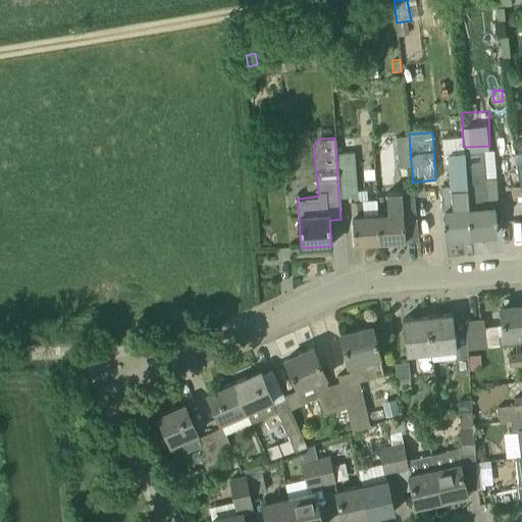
[(335,153),(338,197),(357,196),(354,151),(335,153)]
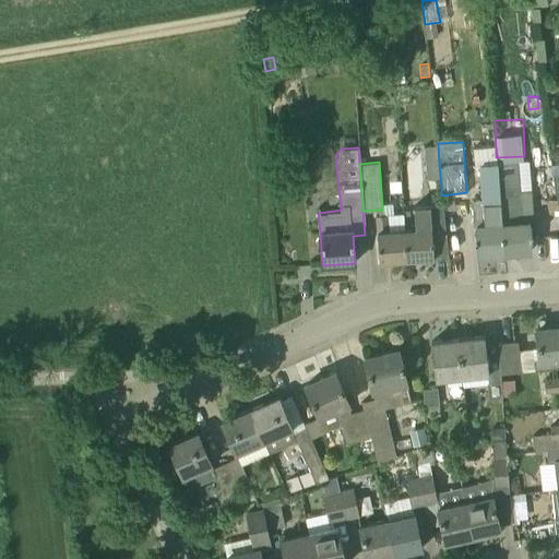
[(516,163),(497,164),(499,182),(502,224),(504,253),(506,253),(506,252),(531,251),(527,192),(519,193),(516,163)]
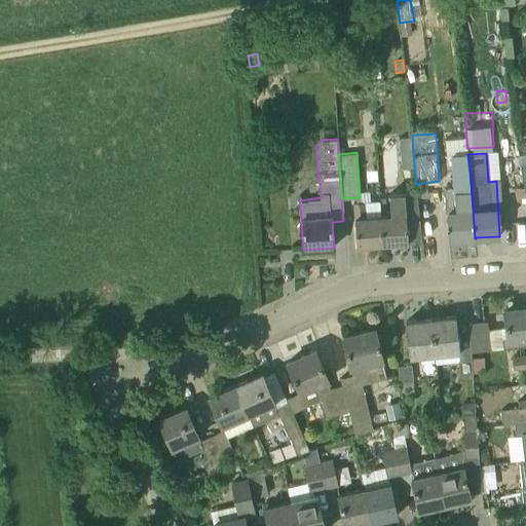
[(473,211),(470,172),(467,154),(450,155),(452,189),(444,190),(446,214),(447,214),(449,239),(474,237),(474,239),(475,238),(473,211)]
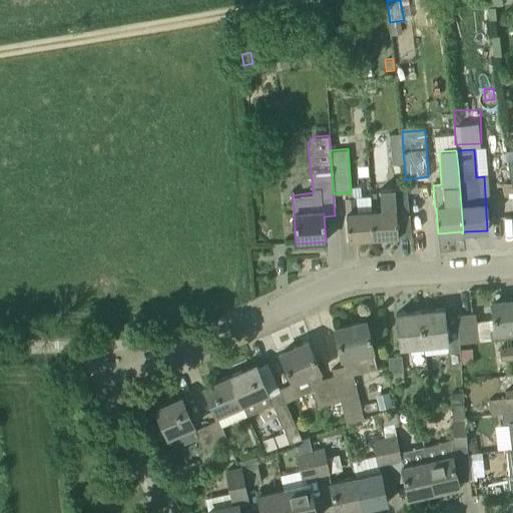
[(407,180),(408,192),(417,192),(416,179),(407,180)]
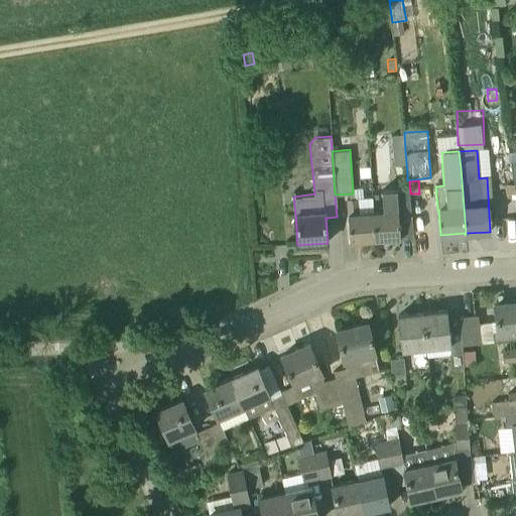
[(412,234),(408,196),(408,188),(383,189),(384,212),(373,213),(375,239),(400,238),(400,235),(412,234)]
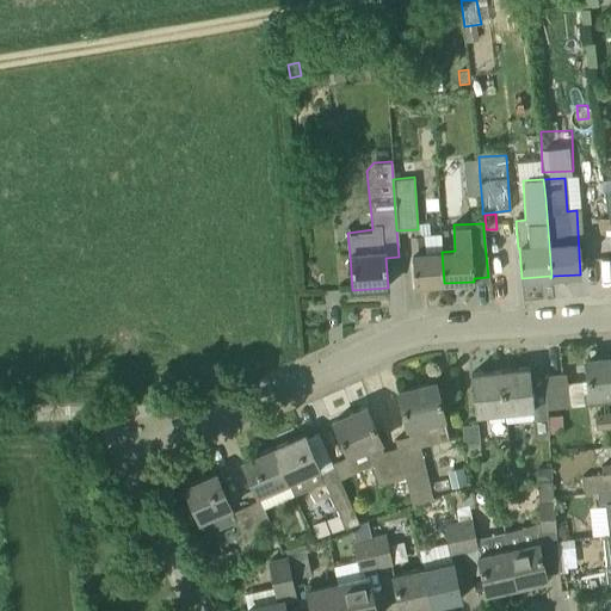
[(440,234),(425,235),(411,235),(414,285),(444,283),(442,252),(440,234)]
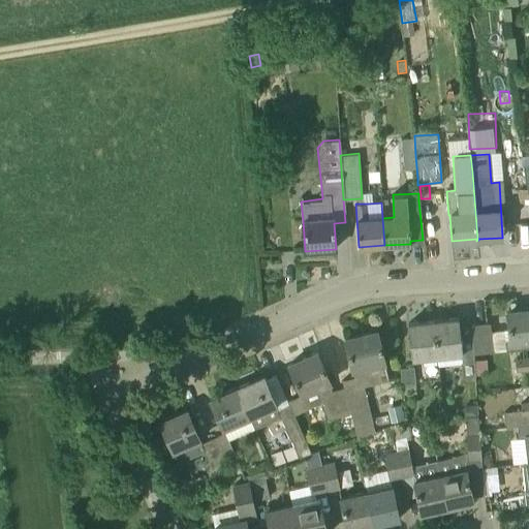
[(528,309),(507,312),(510,341),(505,342),(506,350),(528,347),(528,309)]
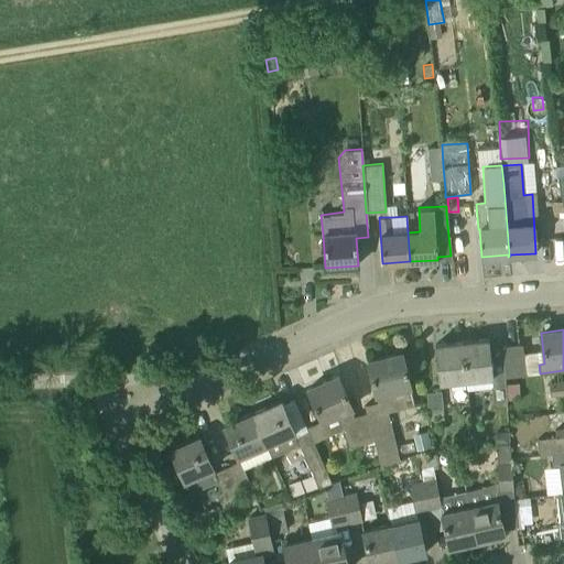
[(462,342),(466,380),(489,377),(491,402),(507,401),(505,384),(505,377),(502,347),(489,348),(489,339),(462,342)]
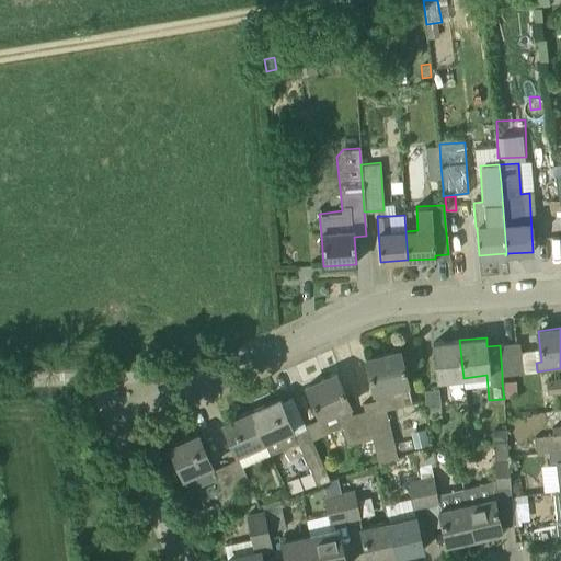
[(436,380),(449,379),(464,378),(459,340),(433,343),(436,380)]
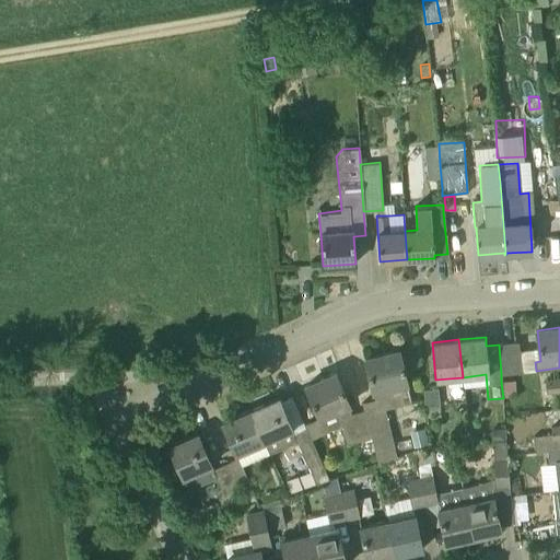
[(522,372),(517,342),(499,345),(501,374),(522,372)]
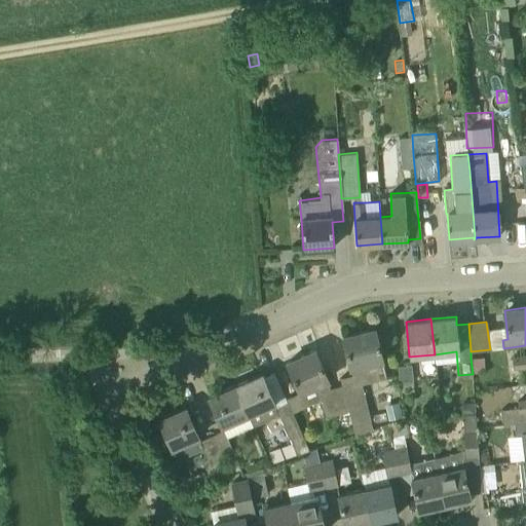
[(388,377),(382,359),(375,329),(343,337),(351,366),(353,375),(340,378),(342,384),(347,405),(349,411),(354,427),(357,434),(374,427),(364,383),(388,377)]
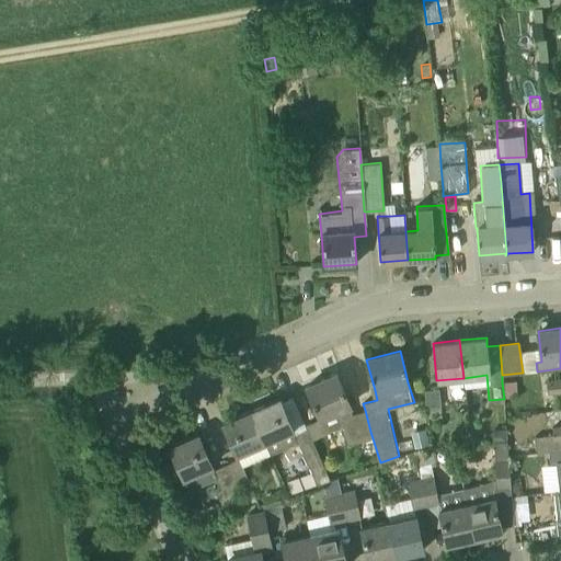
[(342,426),(346,445),(373,438),(370,432),(365,410),(352,413),(335,373),(307,386),(319,418),(306,424),(307,427),(312,439),(342,426)]
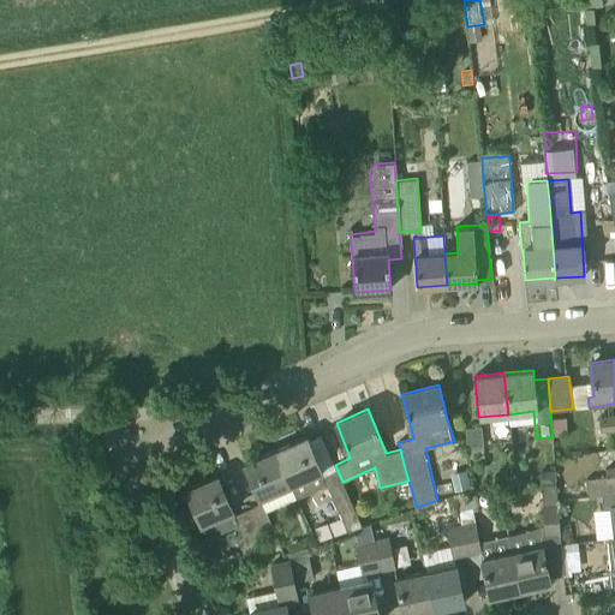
[(614,430),(614,416),(597,418),(599,430),(614,430)]
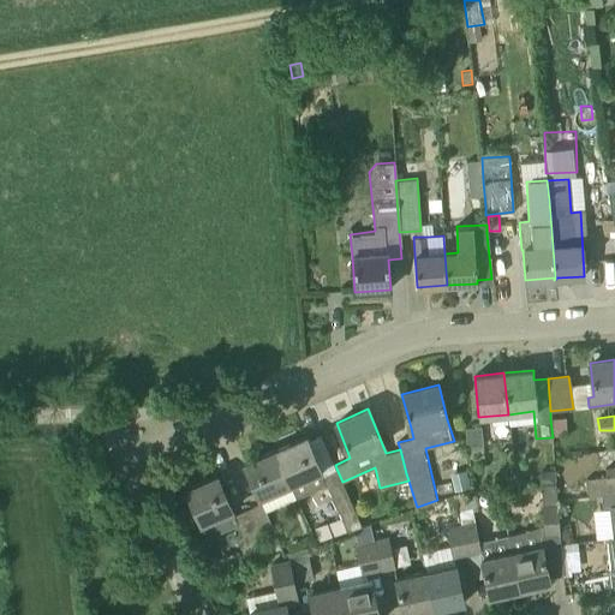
[(553,437),(567,435),(565,418),(550,419),(553,437)]
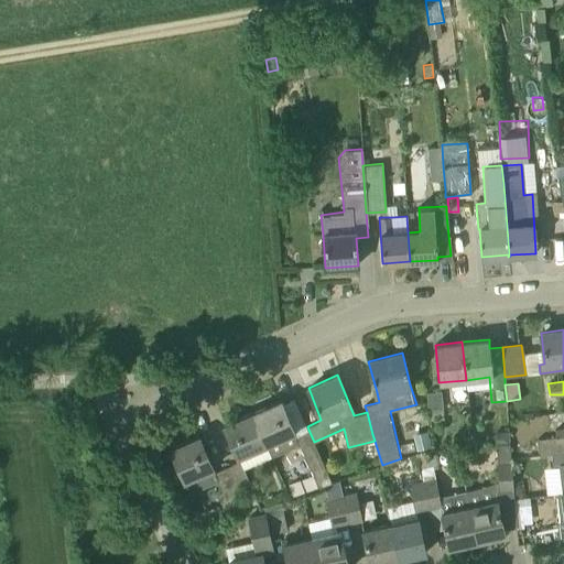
[(425,392),(429,410),(430,421),(445,419),(441,390),(425,392)]
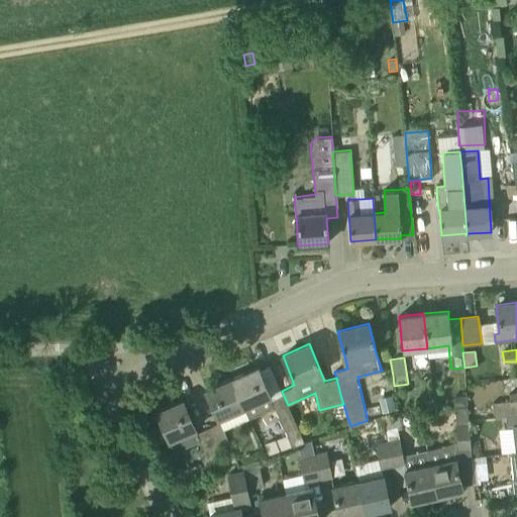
[(288,405),(283,394),(272,399),(257,367),(231,379),(243,408),(248,419),(275,407),(292,445),(303,441),(288,405)]
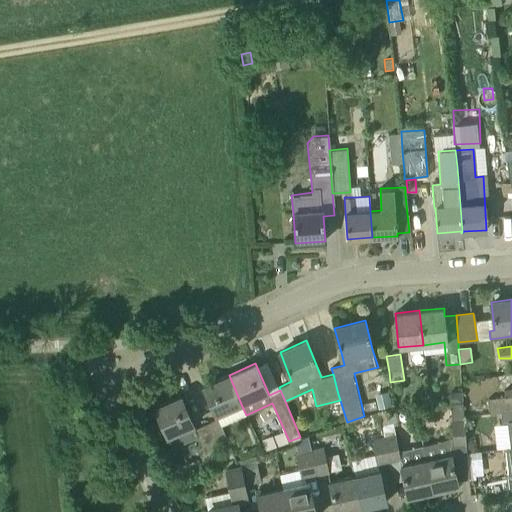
[(216,415),(241,404),(229,375),(203,386),(216,415)]
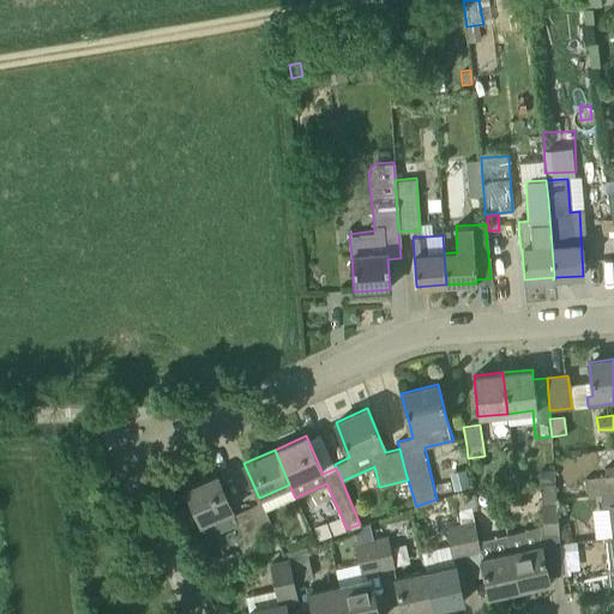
[(585,479),(585,482),(587,497),(601,494),(613,492),(613,465),(603,467),(605,475),(585,479)]
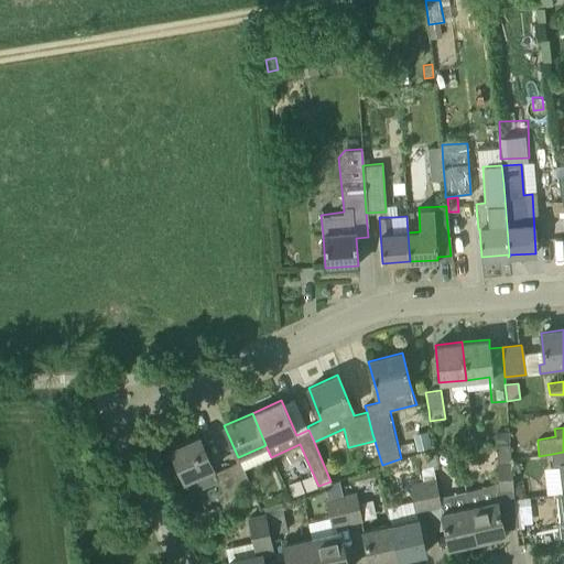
[(494,437),(495,444),(509,443),(509,431),(497,432),(494,437)]
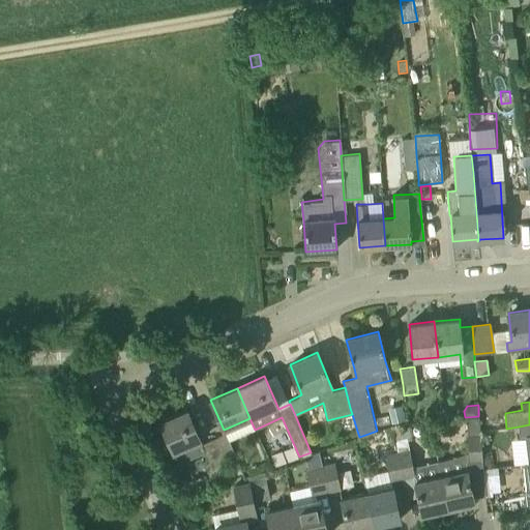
[(392,411),(389,415),(391,423),(404,420),(401,409),(392,411)]
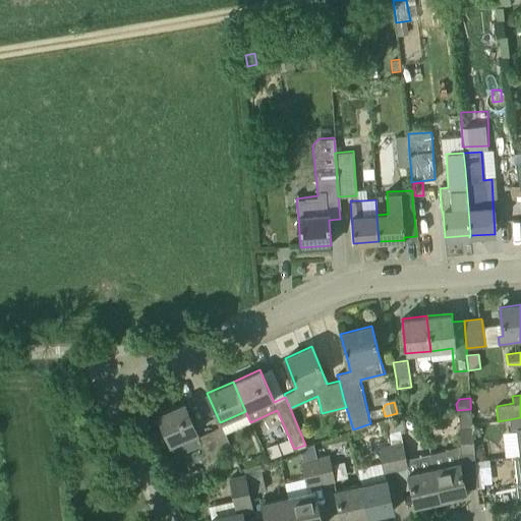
[(225,462),(221,454),(211,430),(198,436),(184,403),(158,414),(175,455),(201,444),(209,458),(204,460),(208,469),(225,462)]
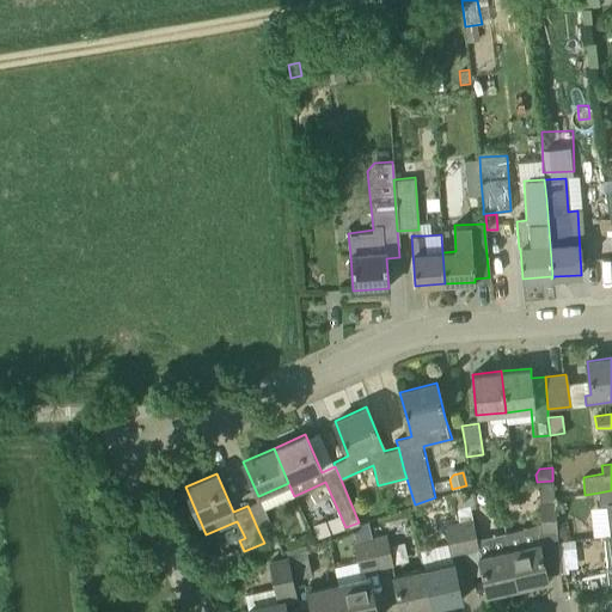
[(542,540),(508,549),(516,588),(548,581),(539,544),(557,540),(552,481),(537,482),(540,521),(542,540)]
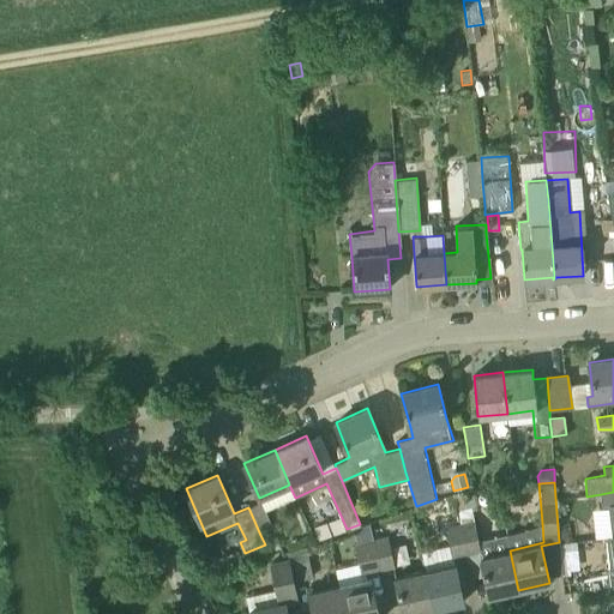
[(612,536),(613,535),(613,492),(601,494),(603,507),(608,507),(612,536)]
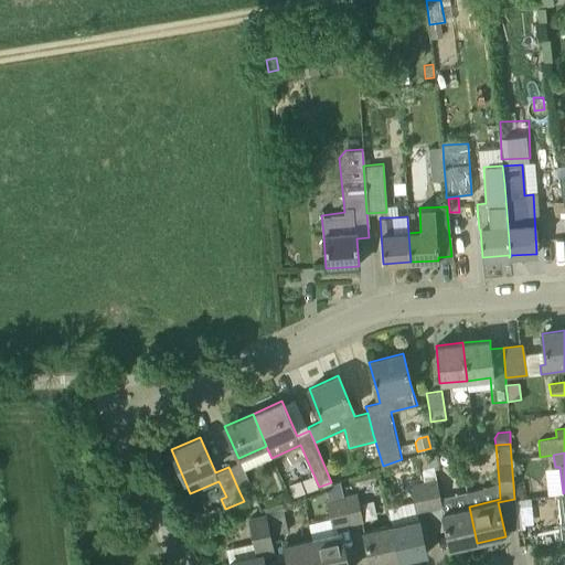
[(417,458),(420,470),(434,467),(439,466),(437,454),(417,458)]
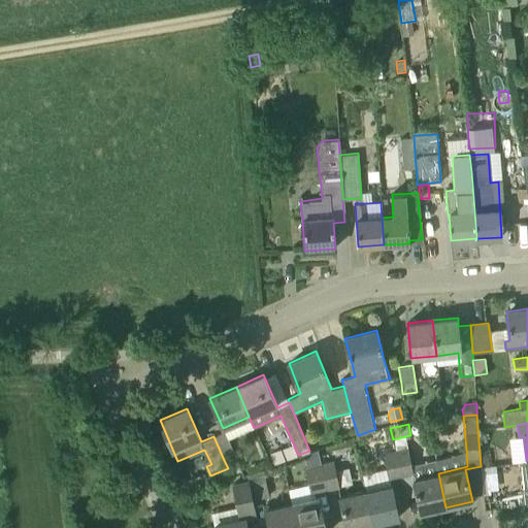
[(224,431),(213,436),(224,460),(235,455),(224,431)]
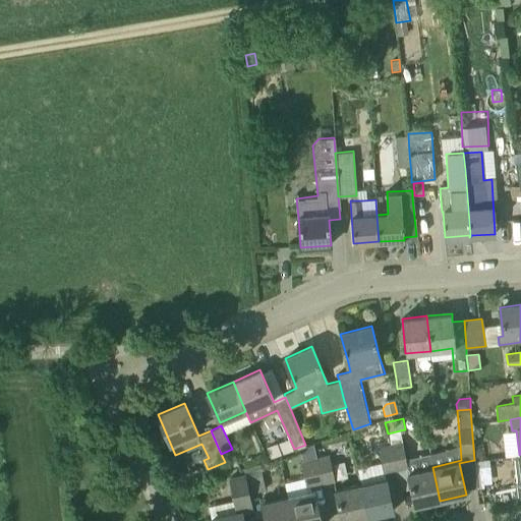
[(390,445),(395,469),(406,467),(404,459),(406,459),(402,442),(390,445)]
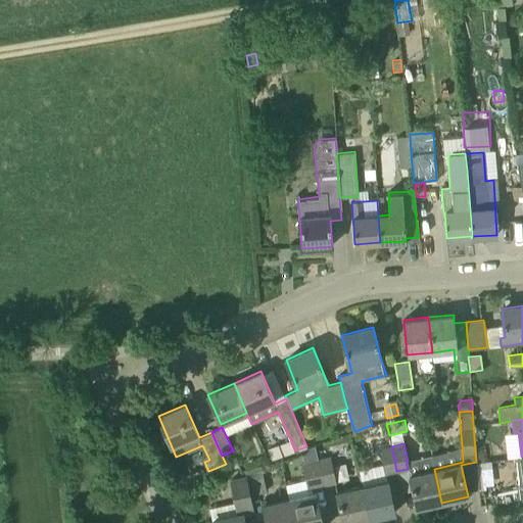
[(385,474),(396,471),(391,446),(379,448),(385,474)]
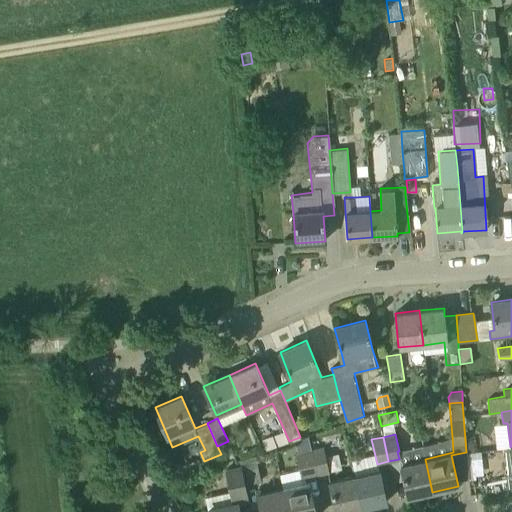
[(474,439),(465,439),(466,452),(475,451),(474,439)]
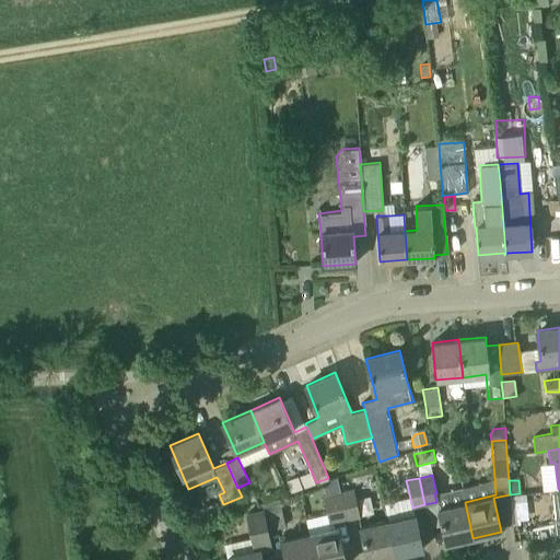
[(354,489),(341,492),(347,518),(361,515),(354,489)]
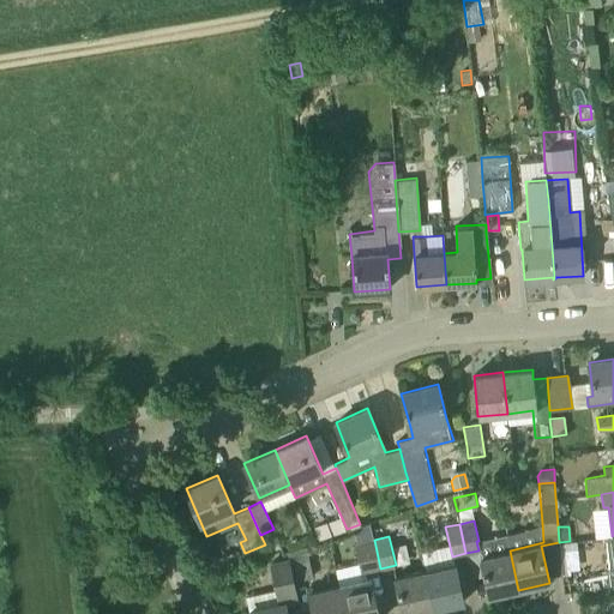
[(362,573),(380,569),(374,540),(356,545),(362,573)]
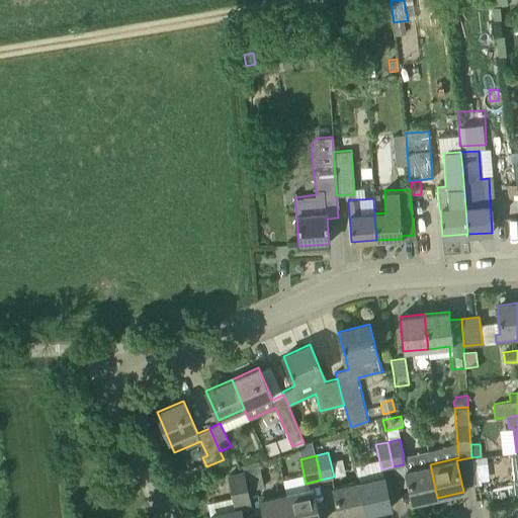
[(242,467),(243,472),(248,491),(263,488),(258,463),(242,467)]
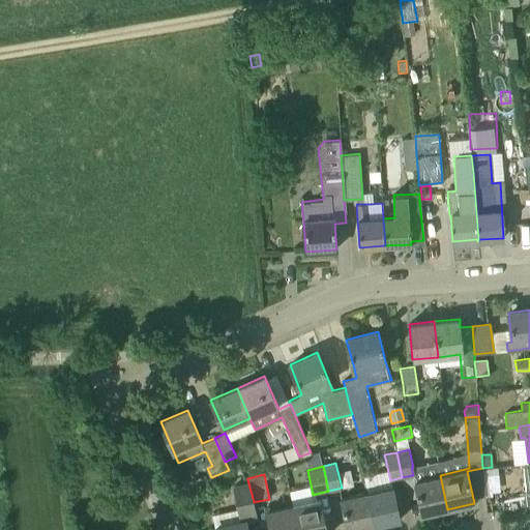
[(447,509),(440,475),(414,480),(421,514),(447,509)]
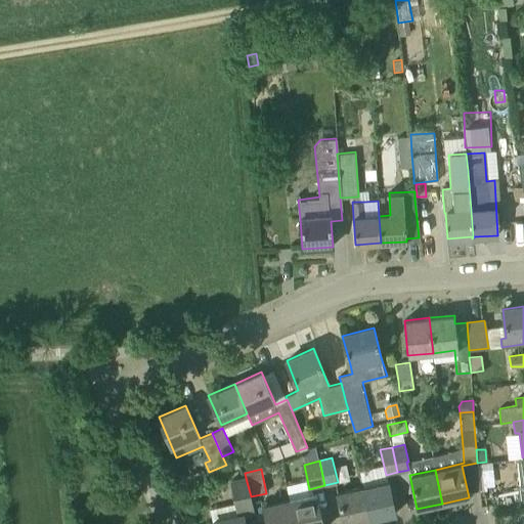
[(254,516),(253,506),(251,496),(246,478),(231,481),(237,510),(242,509),(244,518),(254,516)]
